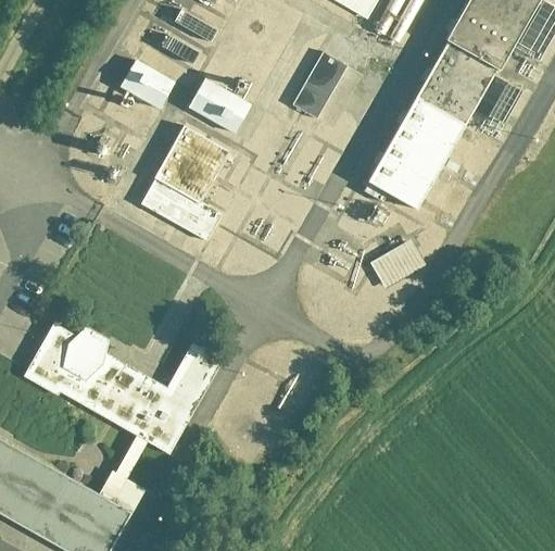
[(333,0),(365,19),(376,0),(333,0)]
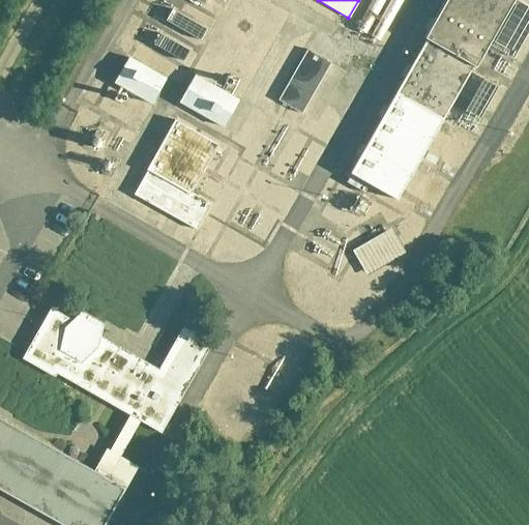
[(440,0),(417,41),(427,46),(352,176),(395,201),(509,0),(440,0)]
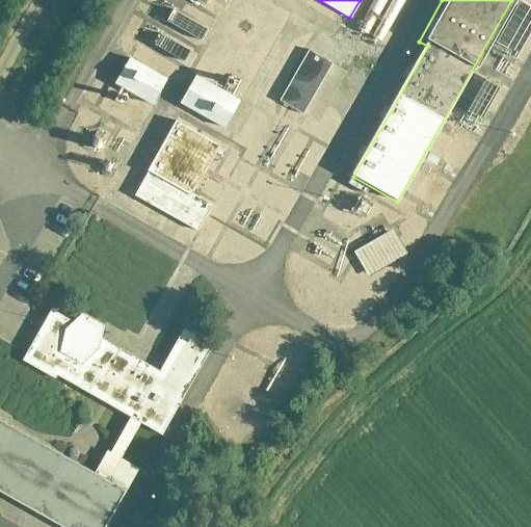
[(175,6),(164,24),(201,44),(210,27),(175,6)]
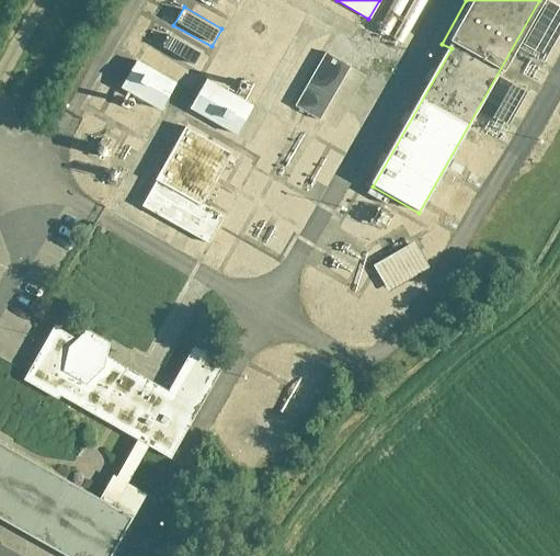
[(327,54),(293,110),(317,124),(351,68),(327,54)]
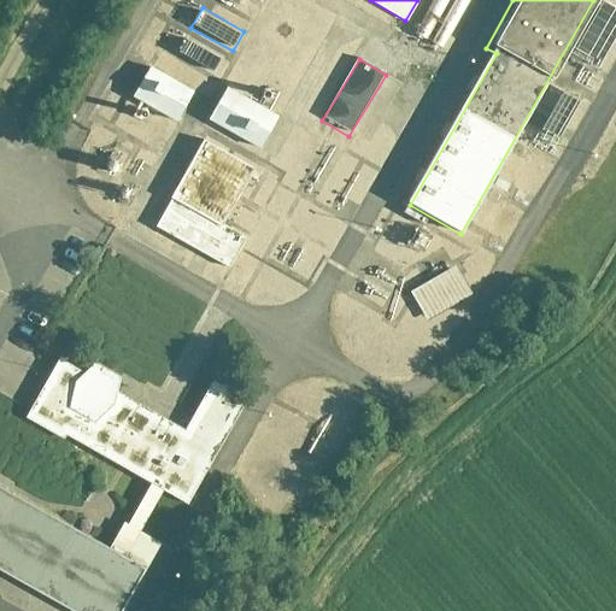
[(193,90),(148,68),(130,100),(176,123),(193,90)]
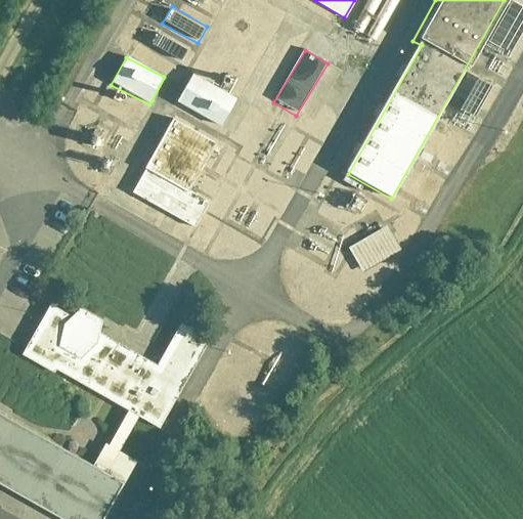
[(235,99),(193,75),(177,102),(220,127),(235,99)]
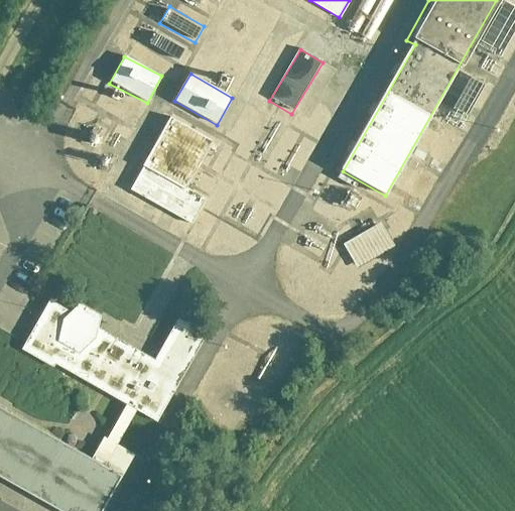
[(207,198),(184,185),(210,140),(168,117),(129,188),(192,224),(207,198)]
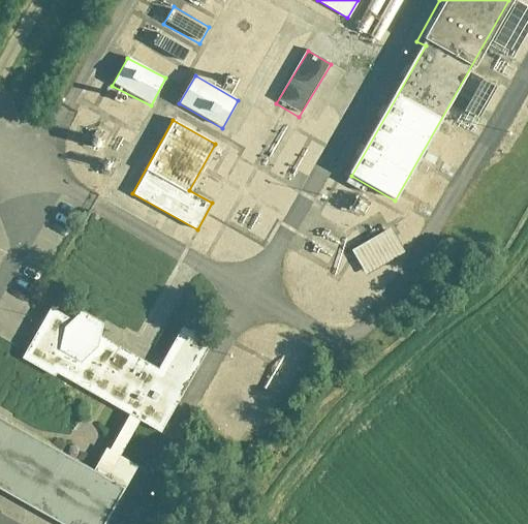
[(405,253),(390,226),(353,248),(369,274),(405,253)]
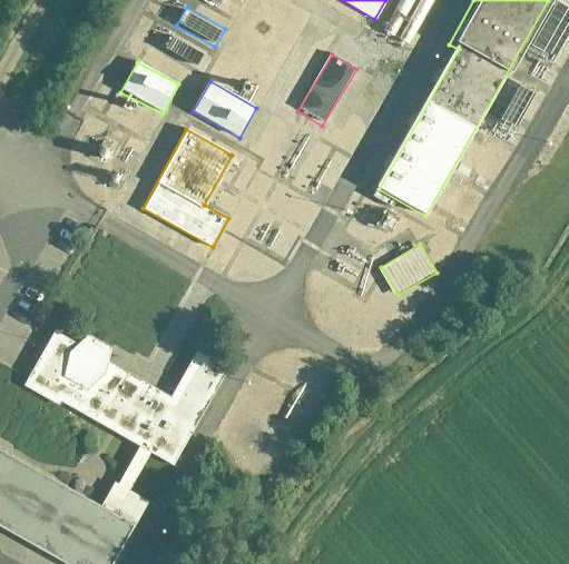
[(228,368),(196,350),(172,395),(108,360),(115,349),(88,334),(80,347),(54,333),(27,382),(176,463),(228,368)]
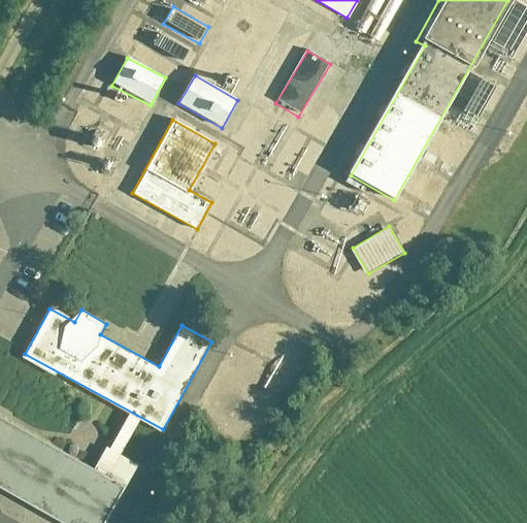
[(0,416),(0,489),(60,522),(104,522),(126,487),(0,416)]
